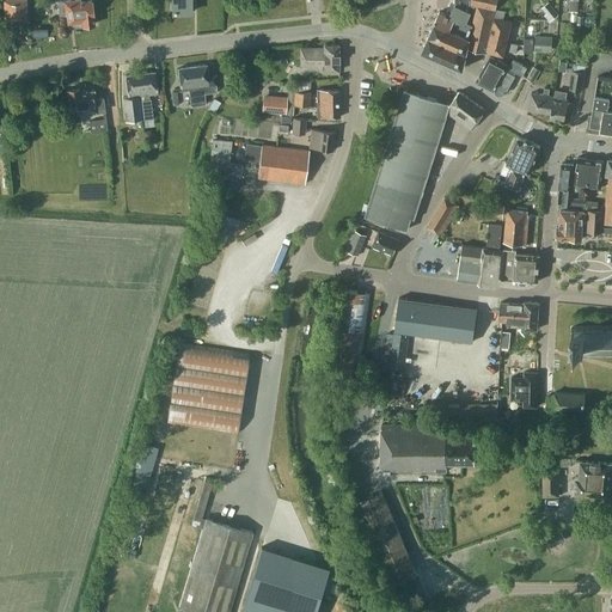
[(26,22),(26,0),(2,0),(4,22),(26,22)]
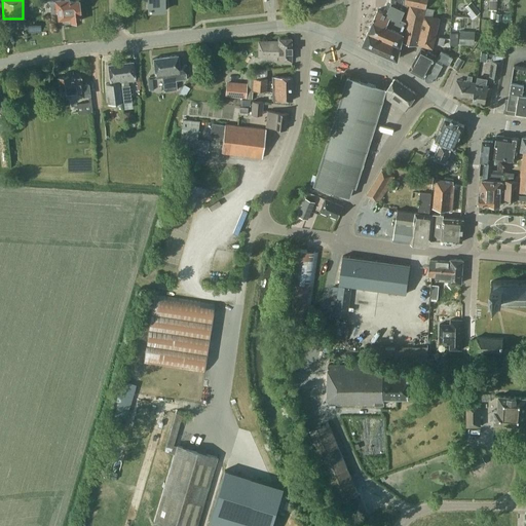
[(79,8),(80,6),(80,3),(78,2),(77,0),(74,0),(69,1),(68,0),(57,0),(49,1),(50,12),(57,11),(58,20),(70,19),(70,22),(80,20),(79,8)]
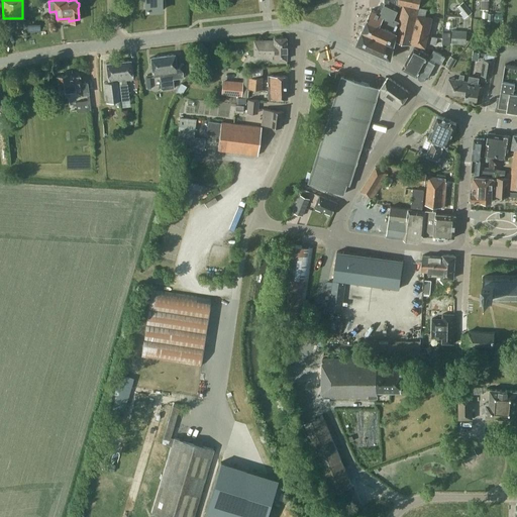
[(145,7),(145,9),(147,9),(147,12),(154,12),(154,8),(162,8),(162,0),(142,0),(142,7),(145,7)]
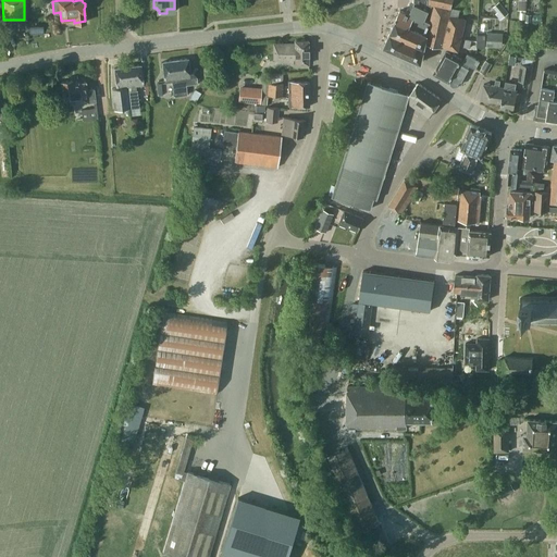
[(422,62),(426,44),(431,22),(424,19),(429,11),(426,10),(428,0),(413,0),(415,4),(410,14),(400,10),(385,46),(422,62)]
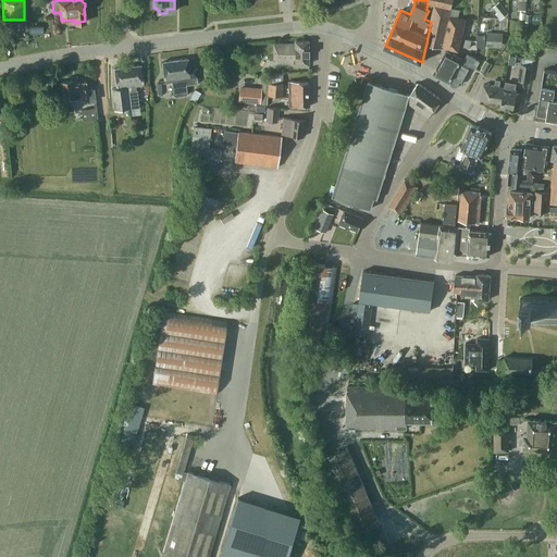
[(434,5),(431,22),(426,44),(458,51),(466,19),(459,17),(460,10),(452,8),(453,0),(429,0),(429,3),(434,5)]
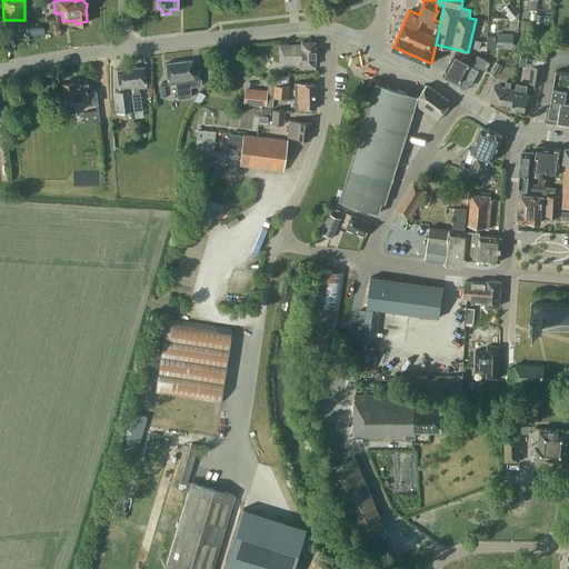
[(517,11),(509,2),(503,7),(510,16),(517,11)]
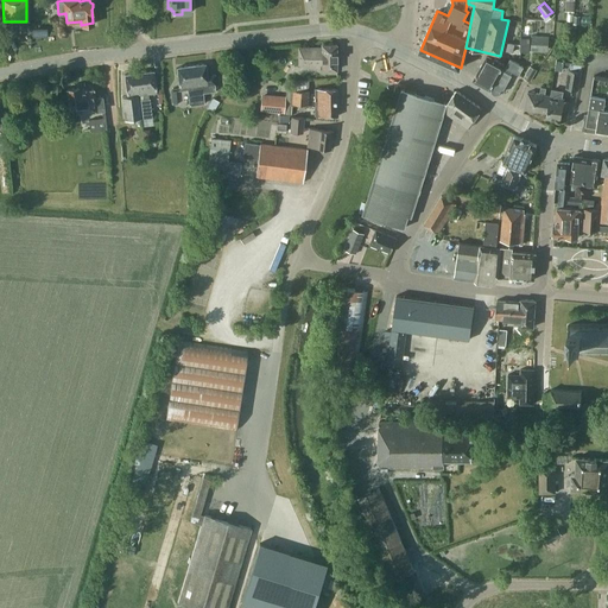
[(548,51),(549,37),(532,36),(531,50),(548,51)]
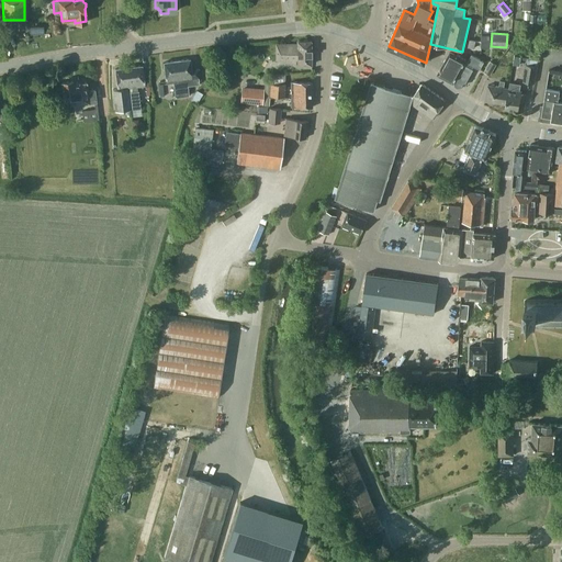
[(490,48),(490,35),(482,35),(481,47),(490,48)]
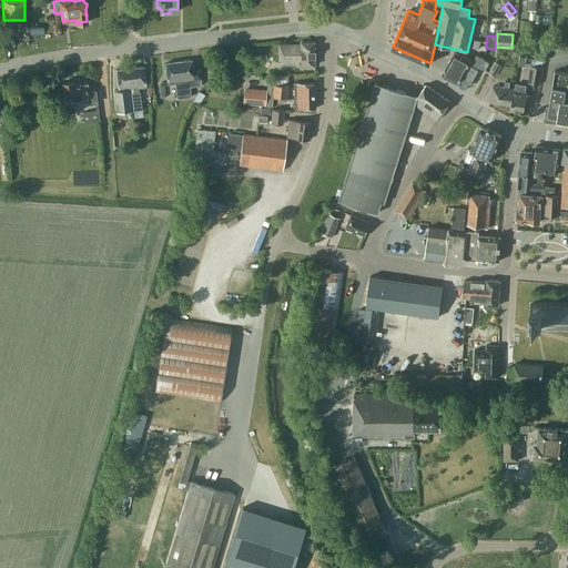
[(301,66),(315,66),(314,41),(301,41),(301,44),(280,46),(280,60),(301,60),(301,66)]
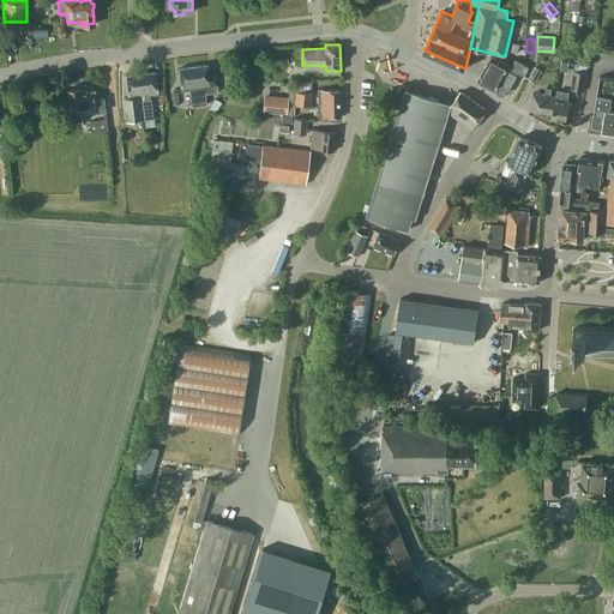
[(497,90),(498,88),(507,70),(511,65),(492,56),(479,80),(497,90)]
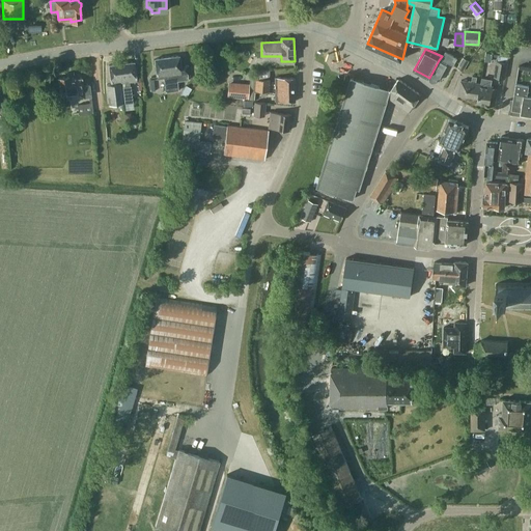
[(441,60),(439,60),(430,76),(431,80),(435,81),(439,81),(448,62),(453,65),(457,58),(447,53),(446,54),(445,54),(441,60)]
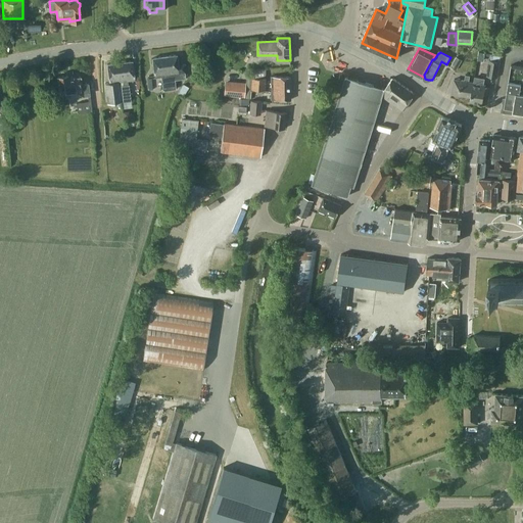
[(163,90),(172,89),(176,89),(175,80),(185,79),(185,74),(187,73),(186,64),(178,65),(177,54),(153,57),(155,78),(161,77),(163,90)]
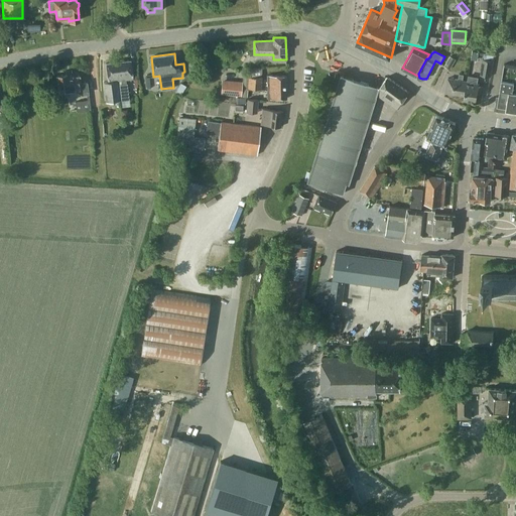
[(490,77),(493,55),(484,54),(484,59),(482,59),(480,76),(490,77)]
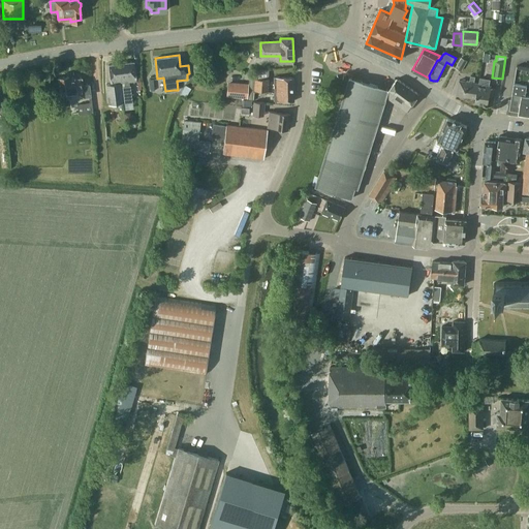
[(467,61),(461,58),(456,67),(462,70),(467,61)]
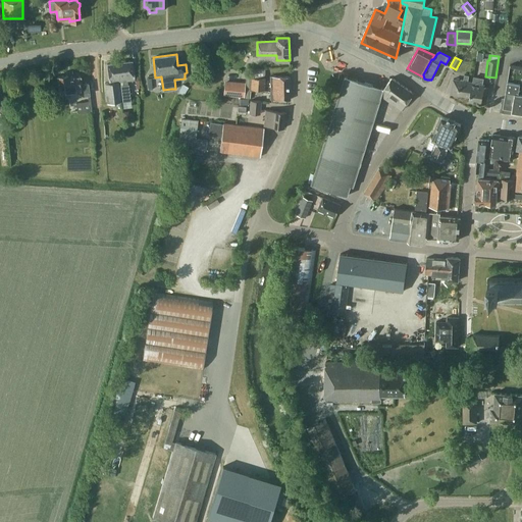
[(131,61),(118,62),(121,82),(122,82),(122,85),(121,86),(122,98),(129,97),(127,82),(134,81),(131,61)]
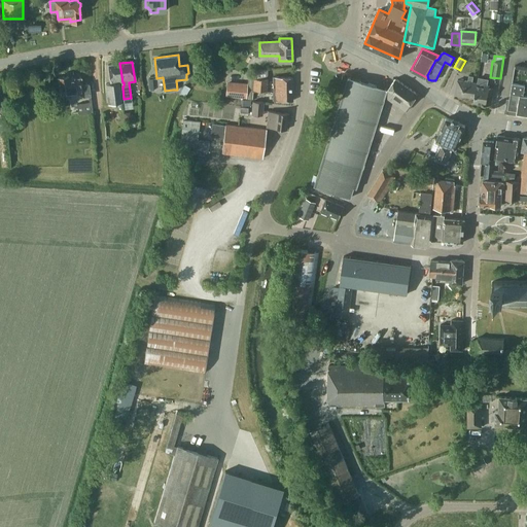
[(118,83),(123,82),(119,63),(108,65),(110,84),(105,84),(108,104),(121,103),(118,83)]
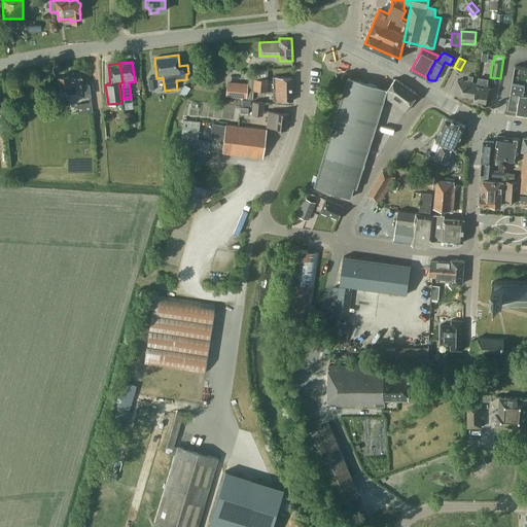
[(507,109),(526,112),(526,67),(515,65),(507,109)]
